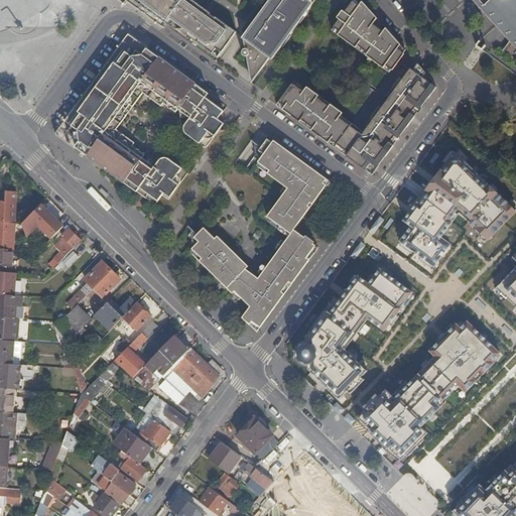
[(138,0),(167,21),(218,57),(237,32),(217,18),(216,18),(210,14),(208,17),(204,14),(206,11),(200,7),(200,6),(191,0),(171,0),(172,0),(171,0),(138,0)]
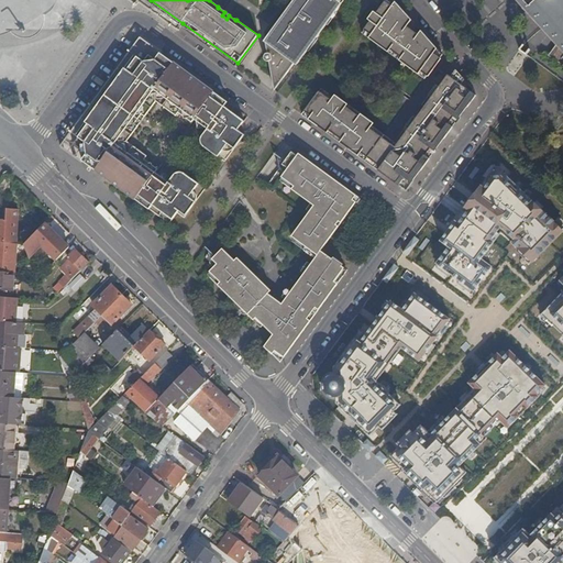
[(285,14),(266,41),(268,54),(266,54),(265,56),(265,58),(266,59),(267,62),(268,62),(269,62),(272,62),(273,59),(275,62),(271,68),(274,86),(293,61),(298,65),(304,57),(306,50),(315,36),(318,39),(322,31),(324,23),(334,10),(337,12),(342,4),(342,0),(295,0),(295,1),(297,3),(288,17),(285,14)]
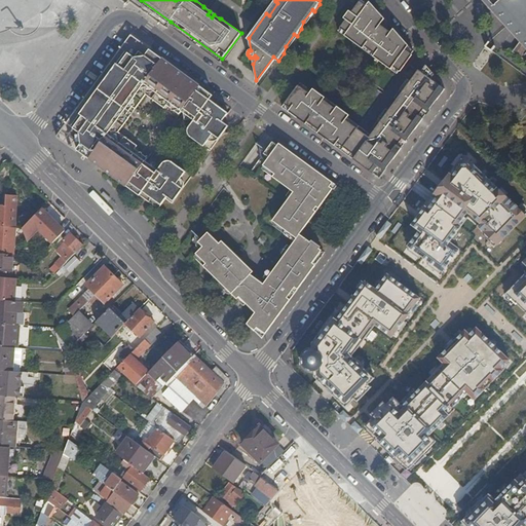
[(522,39),(525,33),(525,25),(502,0),(494,8),(522,39)]
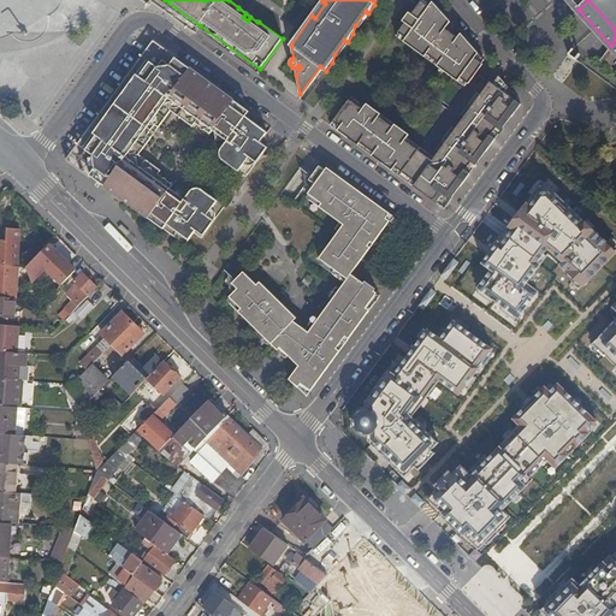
[(615,0),(588,0),(615,29),(615,39),(611,46),(600,60),(615,70),(615,0)]
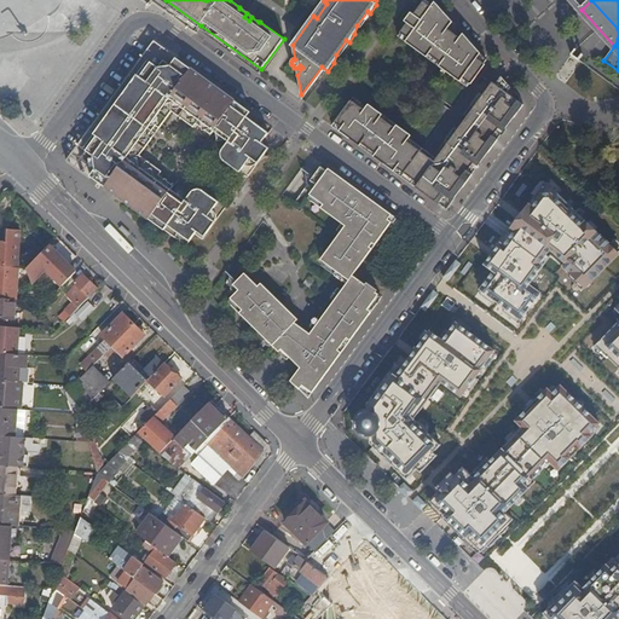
[(423,1),(398,36),(427,57),(429,53),(441,63),(439,67),(460,81),(462,79),(469,84),(484,63),(476,58),(480,53),(463,34),(460,38),(447,29),(452,22),(434,1),(431,7),(423,1)]
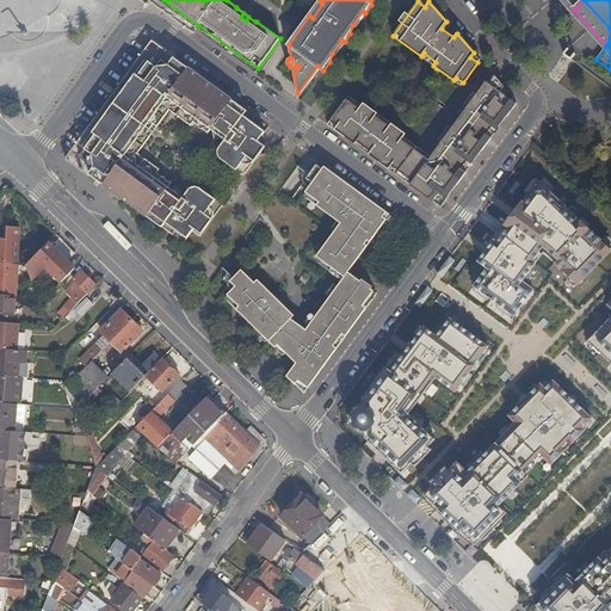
[(165,222),(186,238),(193,228),(202,234),(213,218),(214,215),(214,211),(213,208),(210,207),(215,199),(201,187),(192,199),(185,201),(166,187),(168,184),(136,159),(134,162),(130,160),(129,154),(135,153),(148,136),(144,134),(153,124),(155,127),(168,110),(167,104),(174,103),(178,105),(176,109),(208,133),(210,129),(229,142),(230,147),(222,159),(236,170),(242,162),(245,164),(248,165),(251,164),(254,161),(265,146),(257,140),(264,130),(250,121),(242,115),(246,110),(173,57),(168,65),(154,54),(79,156),(94,166),(88,173),(162,227),(165,222)]
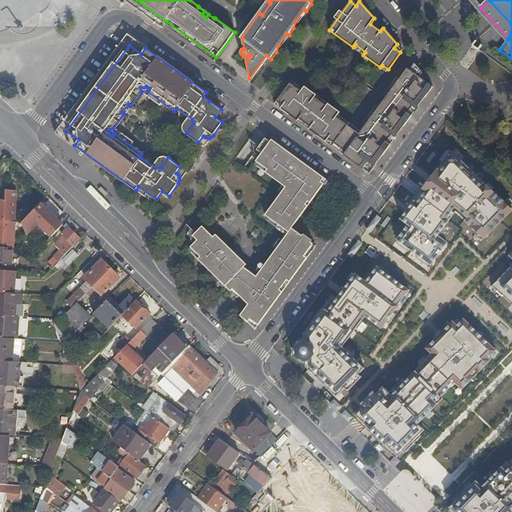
[(419,77),(422,72),(414,63),(409,70),(407,68),(394,86),(391,84),(383,95),(386,97),(373,115),(370,113),(362,124),(365,126),(352,144),(349,142),(344,150),(346,152),(344,155),(363,169),(365,166),(367,168),(374,159),(369,156),(371,153),(379,159),(386,150),(382,148),(395,131),(390,127),(392,124),(400,130),(407,121),(403,119),(416,102),(411,98),(413,95),(421,101),(432,87),(419,77)]
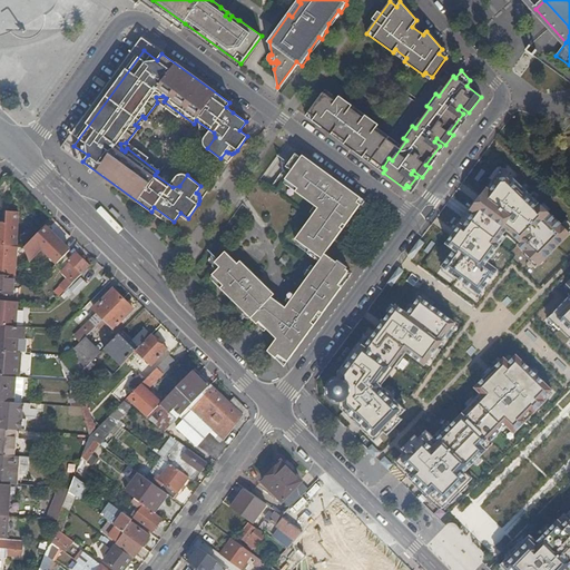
[(335,101),(323,92),(308,112),(317,119),(314,123),(331,135),(333,133),(346,141),(344,145),(363,158),(365,155),(373,160),(387,139),(374,130),(379,125),(365,115),(361,120),(354,116),(349,111),(352,106),(340,96),(335,101)]
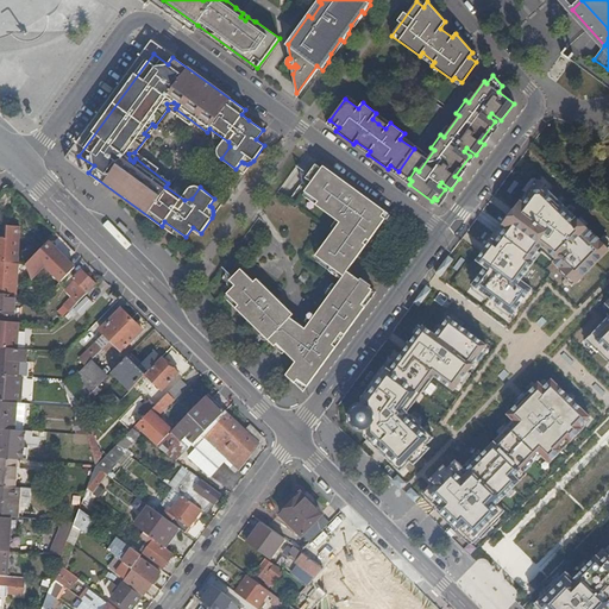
[(144,133),(148,136),(155,126),(152,124),(144,133)]
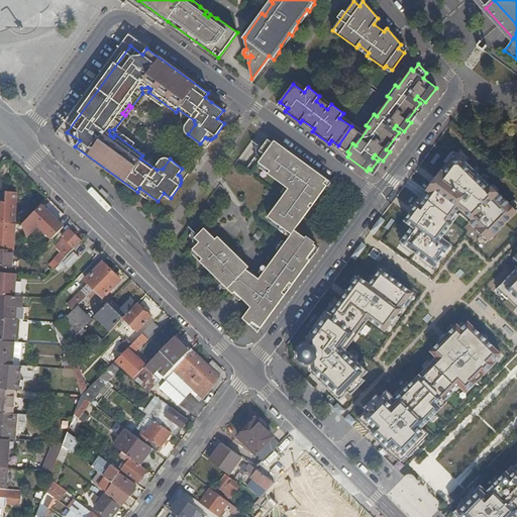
[(236,257),(232,254),(234,252),(218,236),(215,238),(204,227),(194,238),(199,242),(192,249),(202,260),(200,262),(233,294),(235,292),(250,307),(242,318),(250,325),(252,322),(261,328),(286,295),(283,292),(290,282),(293,284),(314,255),(311,253),(316,246),(295,230),(327,186),(324,184),(327,180),(297,158),(295,160),(291,157),(293,154),(275,141),(273,143),(268,139),(260,151),(265,154),(259,163),(289,189),(268,217),(292,234),(260,279),(245,268),(247,266),(238,256),(236,257)]
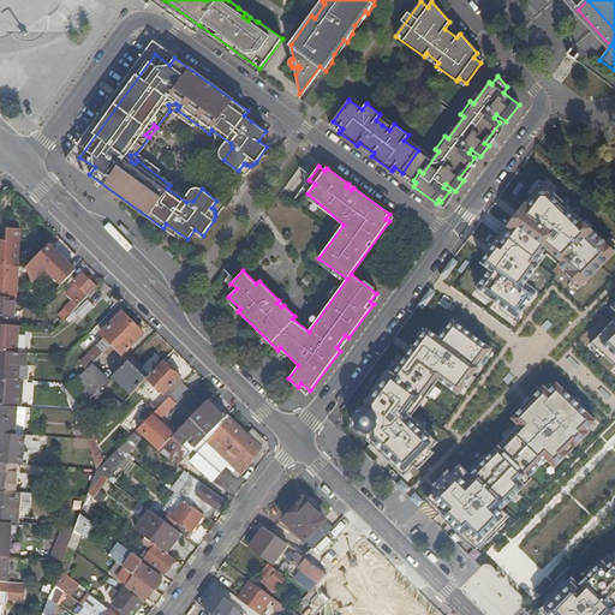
[(490,269),(477,287),(518,317),(537,291),(525,282),(538,264),(536,262),(547,248),(553,252),(561,261),(559,263),(581,285),(614,251),(549,189),(536,189),(482,262),(490,269)]
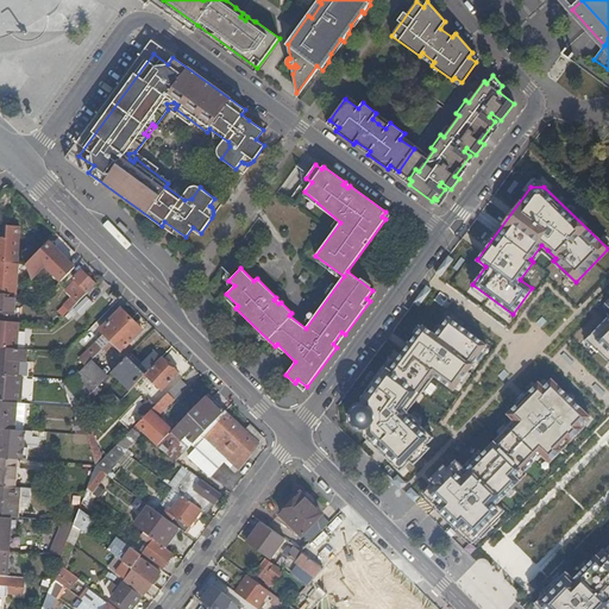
[(482,230),(500,205),(484,193),(466,219),(482,230)]
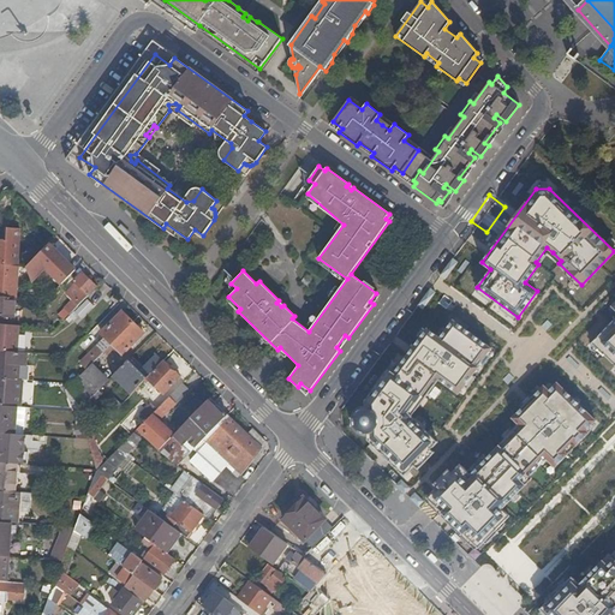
[(0,246),(0,272),(11,273),(15,236),(3,234),(1,246),(0,246)]
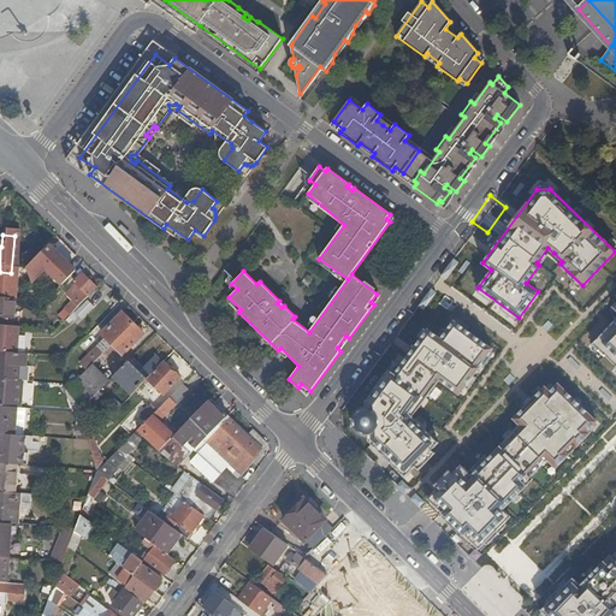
[(23,274),(30,294),(36,291),(31,278),(37,272),(45,279),(51,273),(63,284),(73,273),(48,249),(39,260),(37,259),(23,274)]
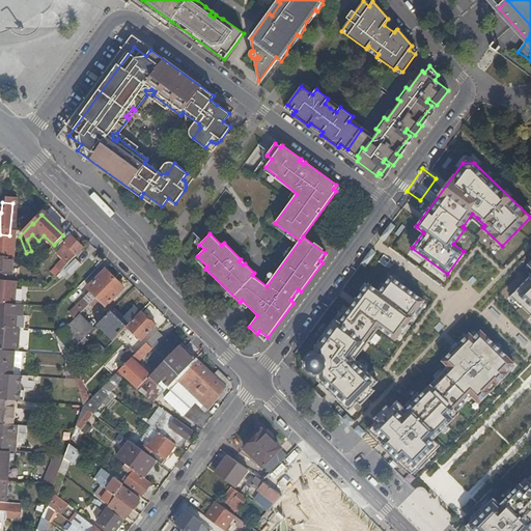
[(9,235),(0,234),(0,261),(8,262),(10,235),(9,235)]
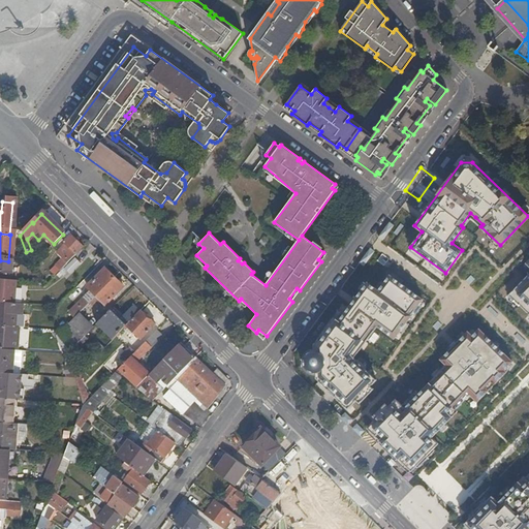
[(67,240),(60,246),(72,257),(79,251),(67,240)]
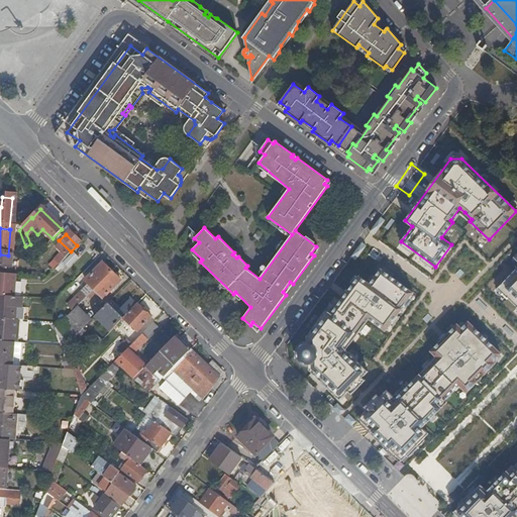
[(64,251),(55,261),(58,263),(65,256),(67,259),(72,253),(71,251),(59,240),(56,243),(64,251)]
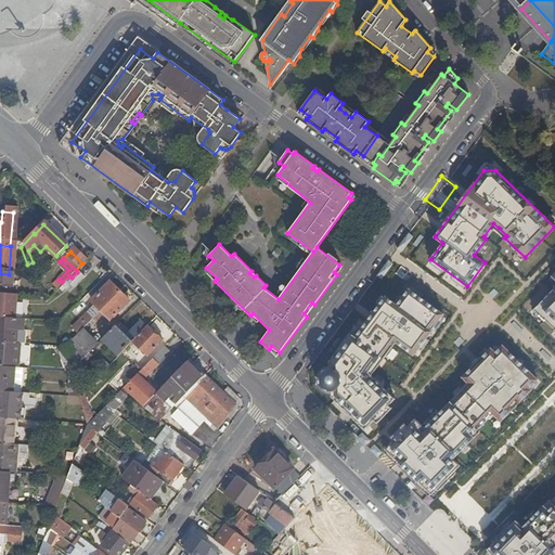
[(544,321),(545,320),(554,330),(554,331),(554,272),(552,276),(554,280),(554,292),(553,289),(533,310),(544,321)]
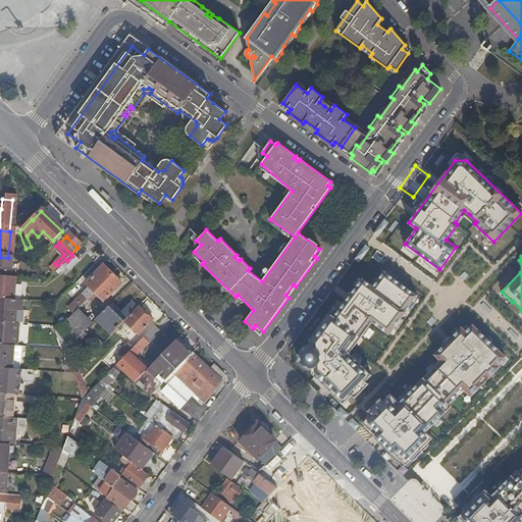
[(8,258),(0,257),(0,273),(8,274),(9,258),(8,258)]
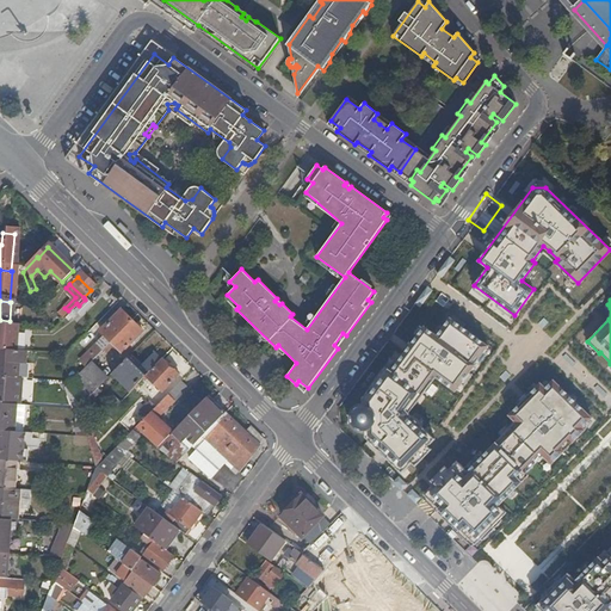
[(59,315),(63,320),(79,306),(76,303),(68,310),(65,308),(59,315)]
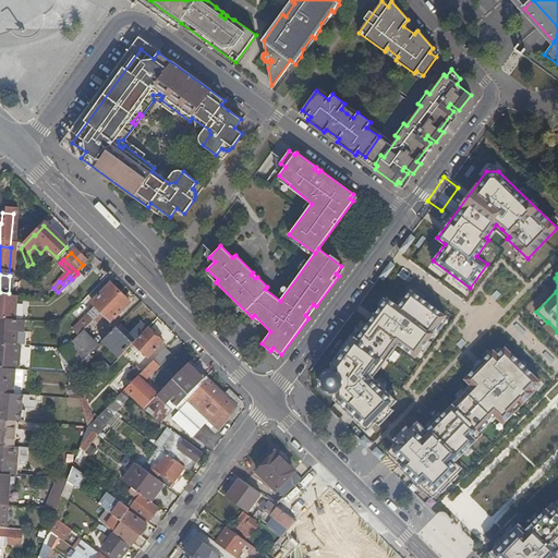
[(58,292),(53,288),(40,300),(43,307),(58,292)]
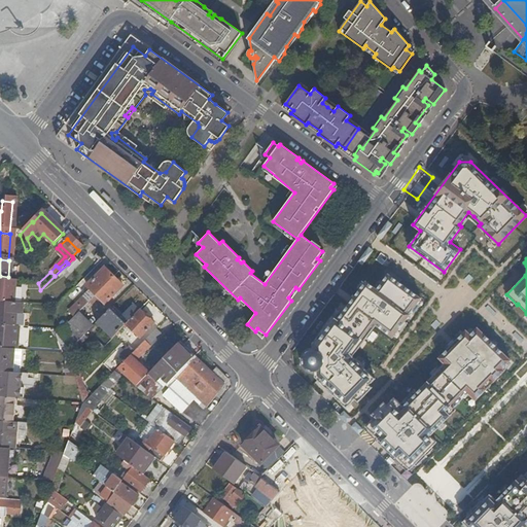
[(91,296),(93,300),(110,283),(101,273),(85,288),(81,283),(66,297),(71,303),(83,290),(84,289),(91,296)]
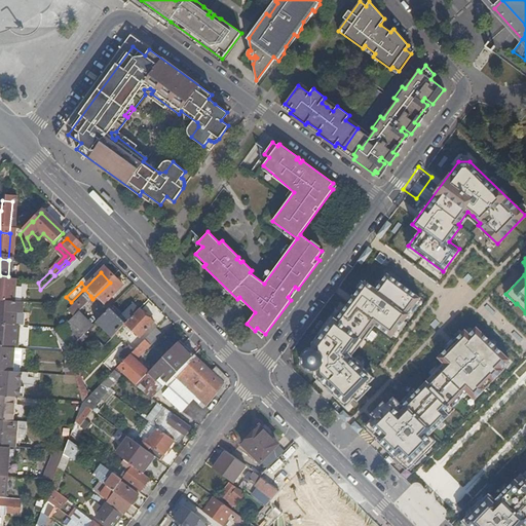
[(409,312),(420,298),(387,274),(376,289),(366,282),(337,320),(332,316),(312,343),(313,348),(310,349),(307,351),(305,353),(304,355),(303,359),(304,361),(305,364),(306,365),(307,367),(308,369),(311,370),(312,370),(315,370),(315,376),(338,398),(346,407),(355,398),(358,401),(372,386),(369,384),(375,378),(349,352),(361,337),(364,339),(376,324),(392,336),(409,313),(409,312)]
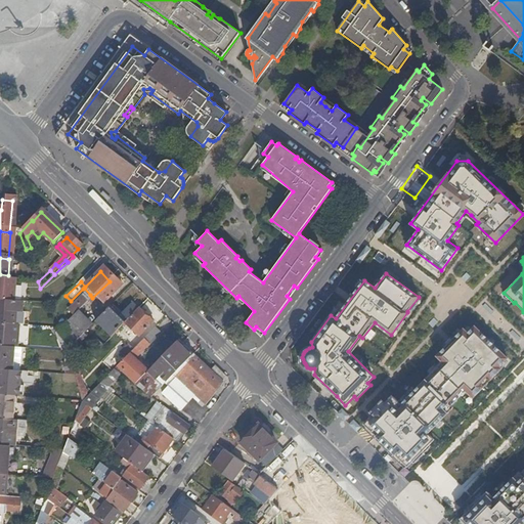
[(449,273),(439,282),(449,293),(459,284),(449,273)]
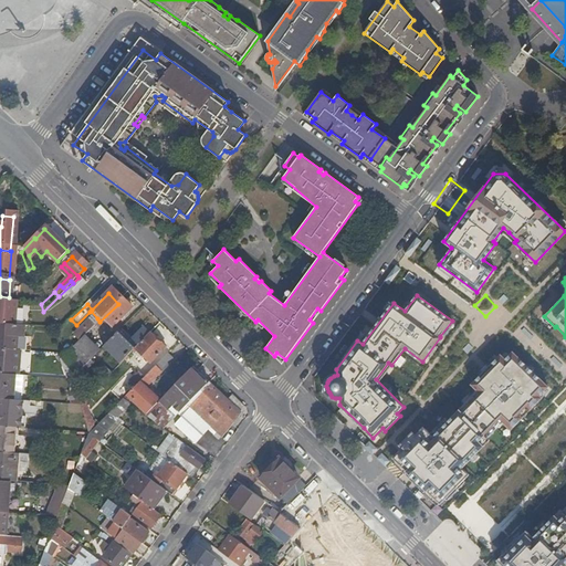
[(16,306),(0,304),(0,328),(13,329),(16,306)]
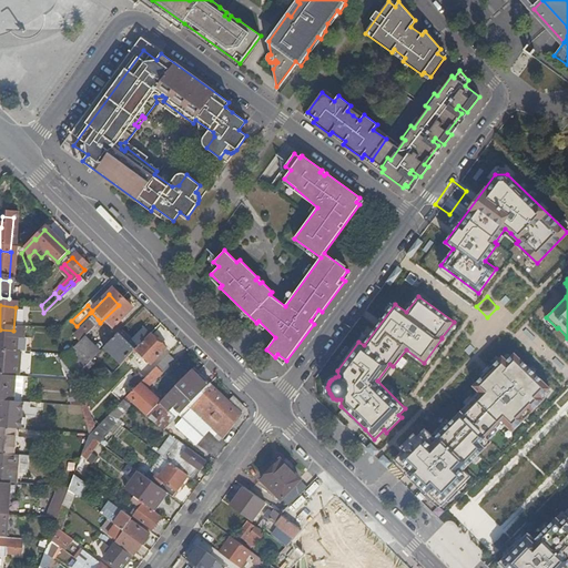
[(119,305),(100,323),(110,332),(129,314),(119,305)]
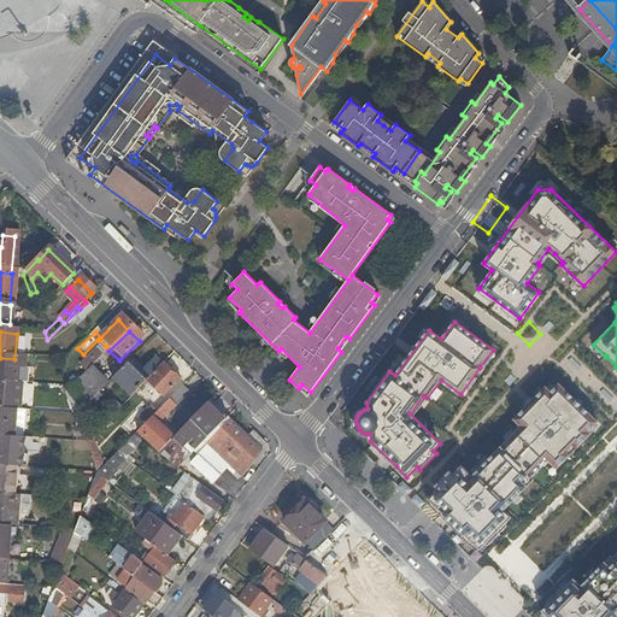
[(350,339),(346,336),(338,348),(341,352),(350,339)]
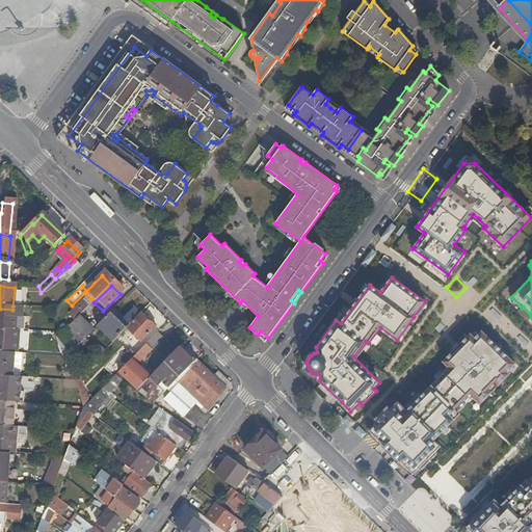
[(470,307),(475,297),(468,294),(462,302),(470,307)]
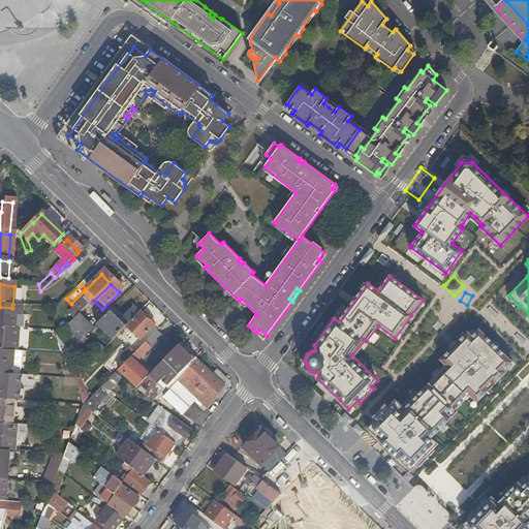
[(64,318),(70,323),(76,317),(81,313),(83,311),(89,305),(93,301),(91,298),(84,304),(82,301),(64,318)]
